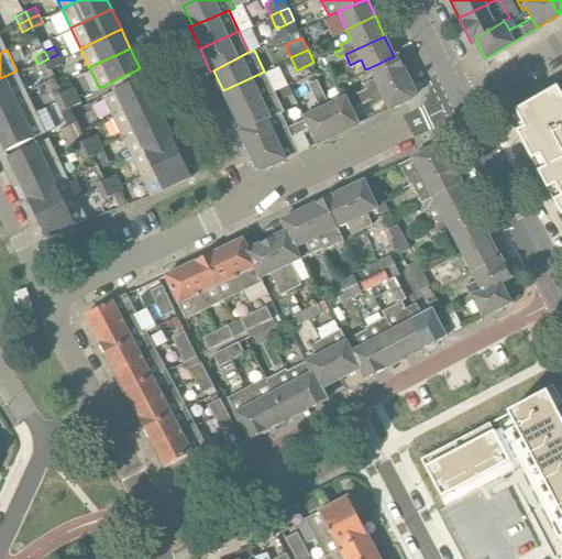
[(338,57),(334,52),(326,56),(329,62),(338,57)]
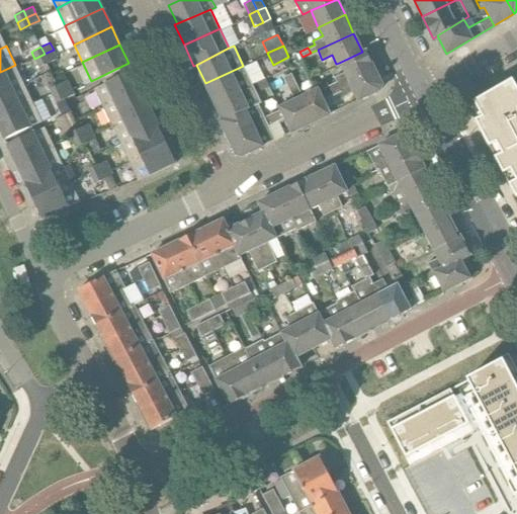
[(48,61),(57,57),(54,50),(45,54),(48,61)]
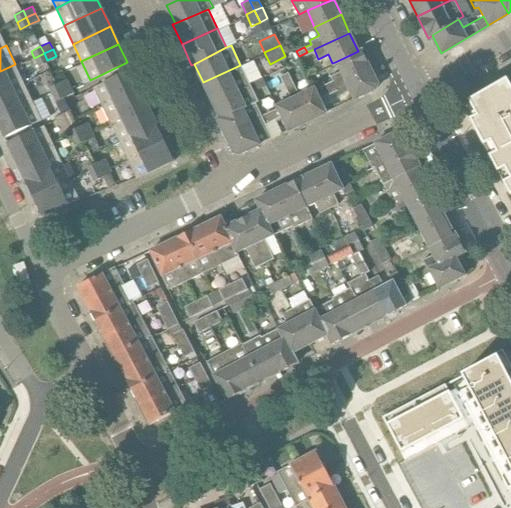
[(330,75),(332,79),(334,83),(369,66),(361,49),(358,51),(335,62),(339,70),(330,75)]
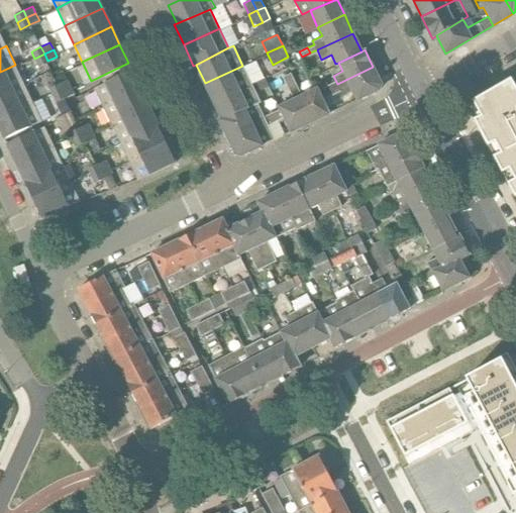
[(38,66),(47,61),(44,54),(34,59),(38,66)]
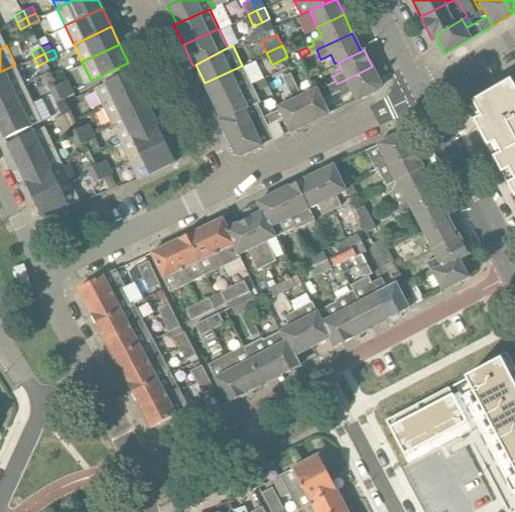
[(0,94),(23,83),(15,65),(0,72),(0,94)]
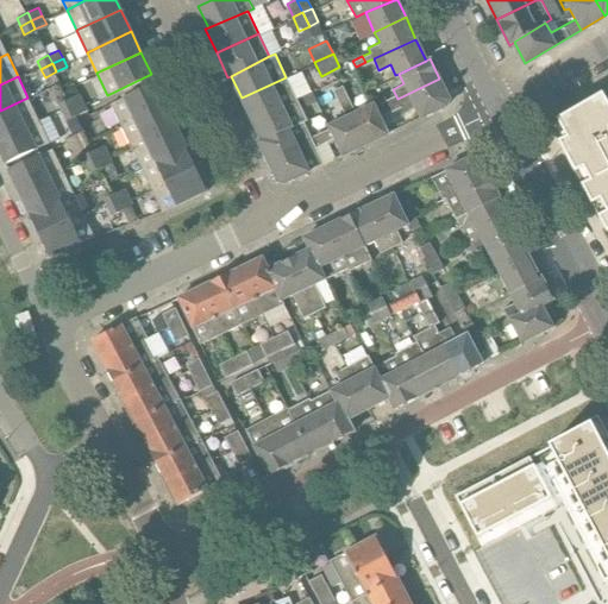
[(242,98),(251,118),(295,96),(286,77),(242,98)]
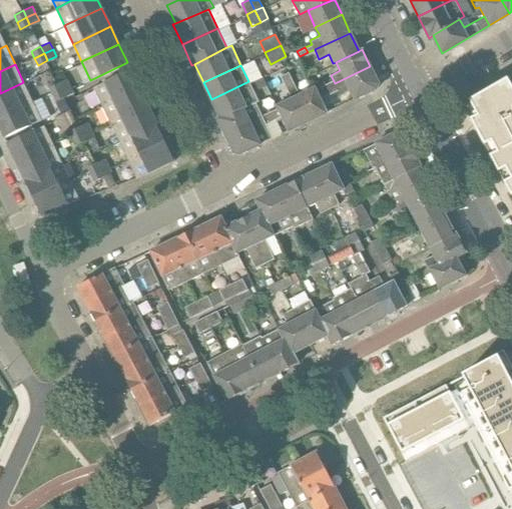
[(349,89),(353,98),(354,98),(375,88),(378,83),(370,66),(335,83),(337,88),(340,93),(349,89)]
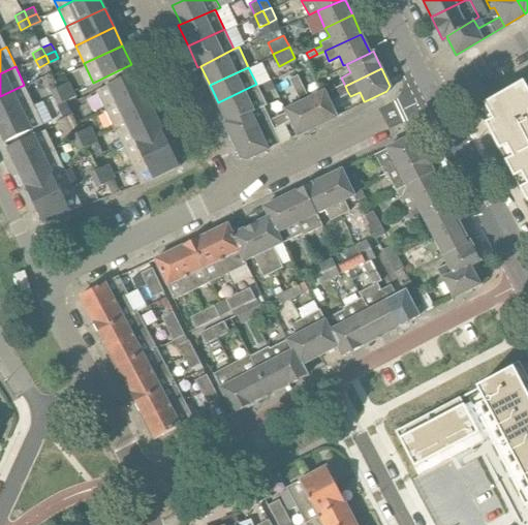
[(104,107),(143,90),(133,70),(95,89),(104,107)]
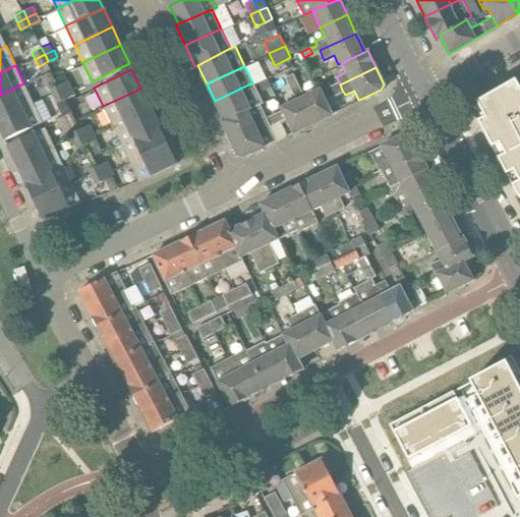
[(297,82),(292,72),(288,73),(285,75),(290,87),(297,82)]
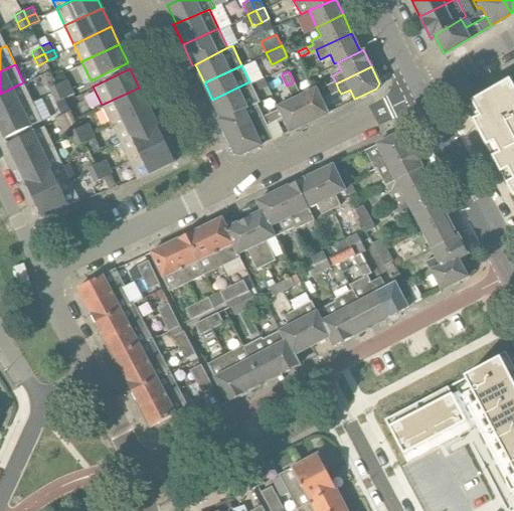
[(513,74),(464,104),(509,188),(506,190),(513,205),(513,74)]
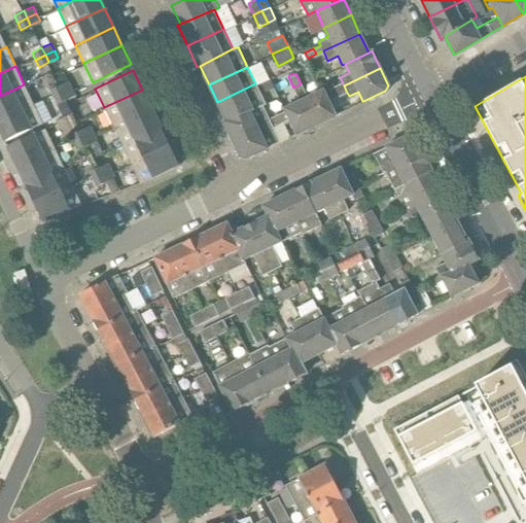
[(260,82),(265,91),(274,86),(270,77),(260,82)]
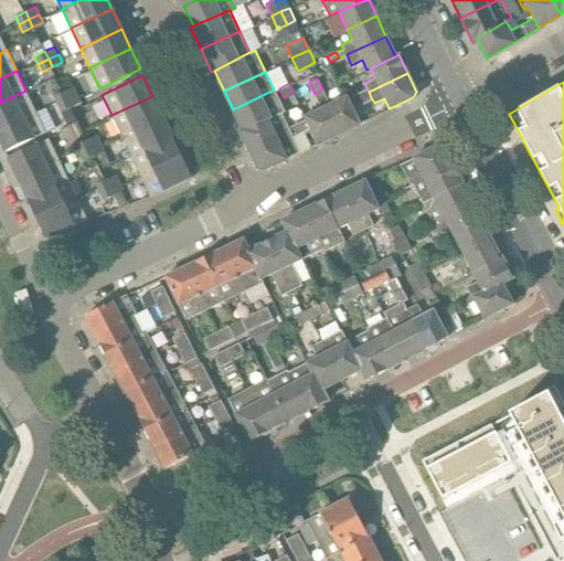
[(66,97),(77,93),(73,85),(63,90),(66,97)]
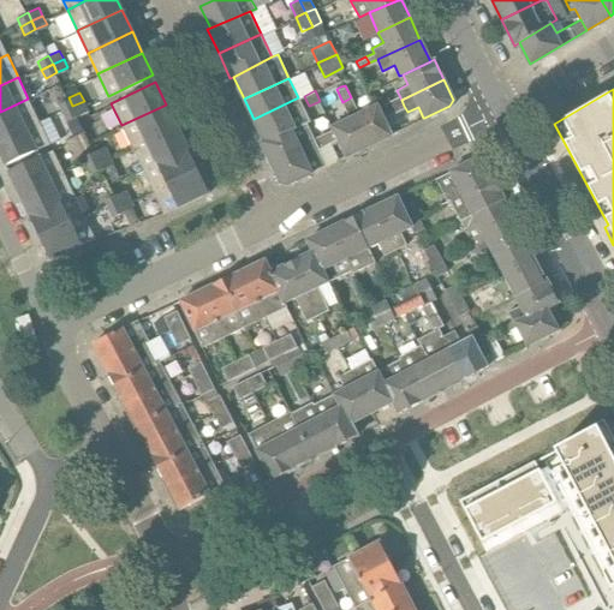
[(404,106),(401,100),(399,95),(388,101),(393,112),(404,106)]
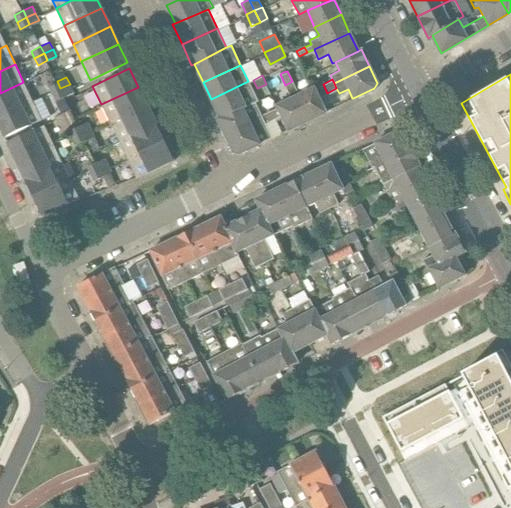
[(51,93),(60,88),(57,81),(48,86),(51,93)]
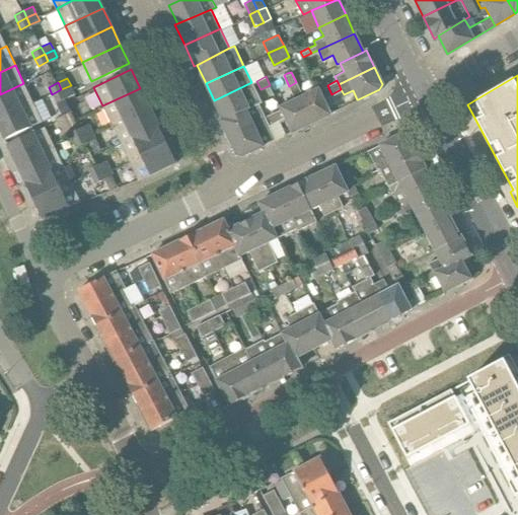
[(214,100),(222,119),(257,102),(261,100),(260,99),(251,82),(214,100)]
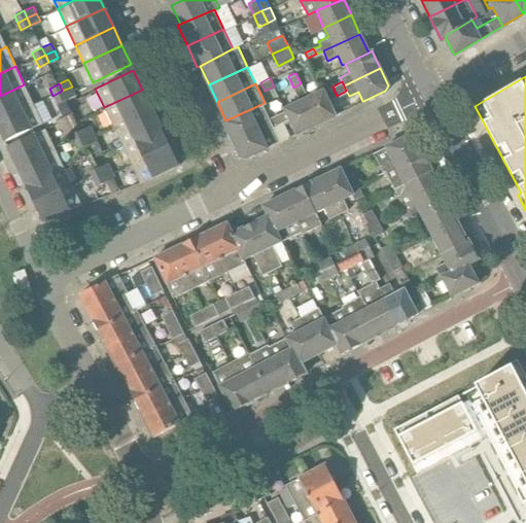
[(303,97),(307,96),(301,83),(293,88),(299,99),(303,97)]
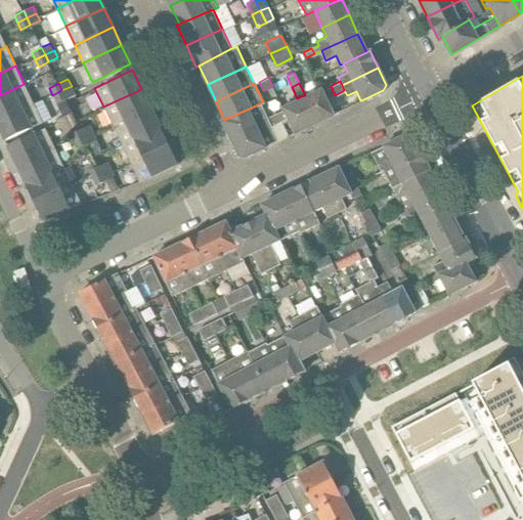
[(0,118),(33,102),(24,84),(0,95),(0,118)]
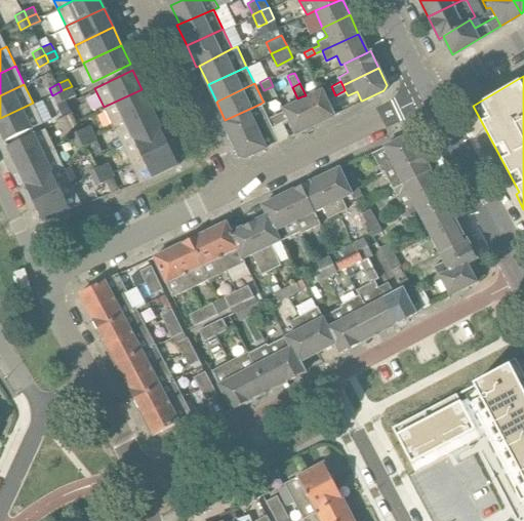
[(66,97),(75,93),(72,86),(62,90),(66,97)]
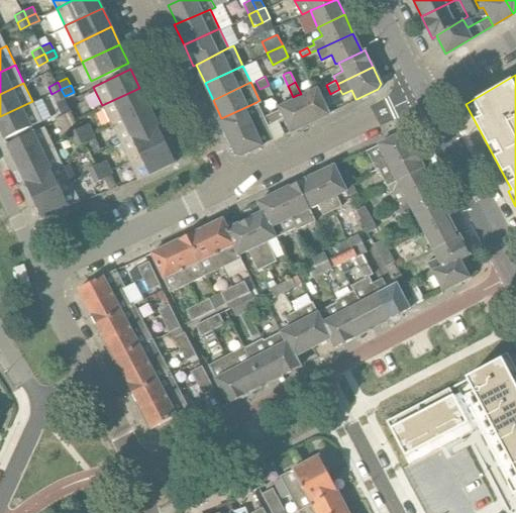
[(330,94),(326,85),(317,89),(321,98),(330,94)]
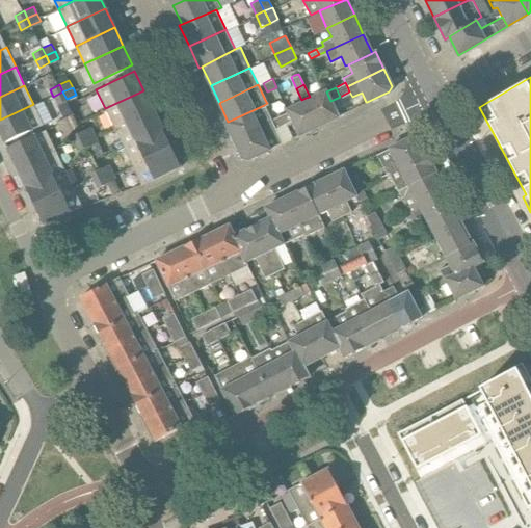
[(338,115),(330,101),(326,91),(325,88),(310,97),(306,98),(318,125),(338,115)]
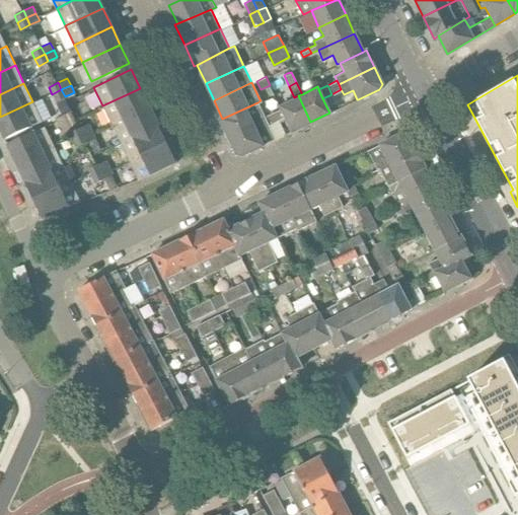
[(111,124),(149,106),(140,88),(102,105),(111,124)]
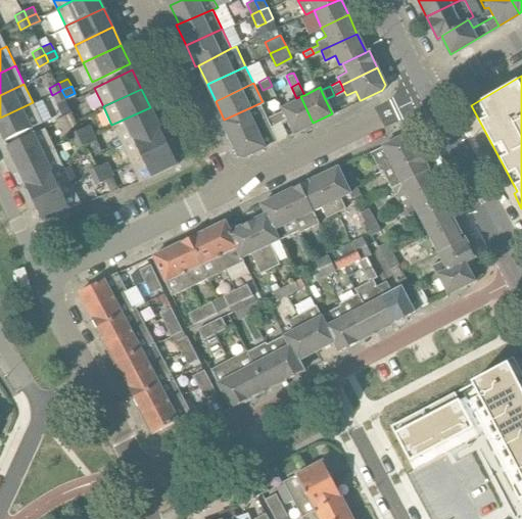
[(56,102),(65,97),(61,90),(52,95),(56,102)]
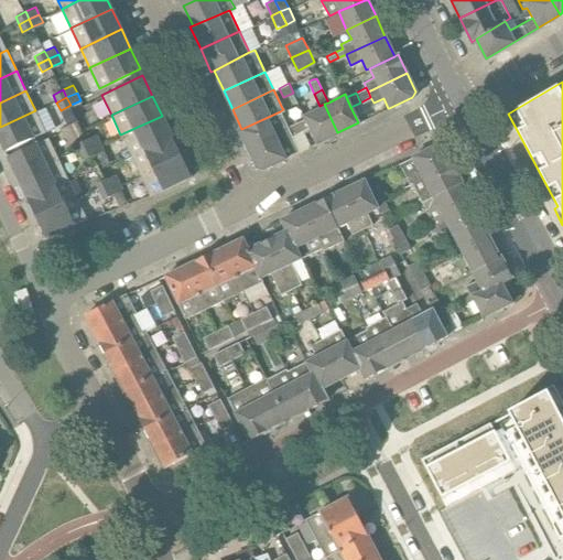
[(303,114),(305,118),(309,126),(316,142),(337,132),(324,104),(320,106),(303,114)]
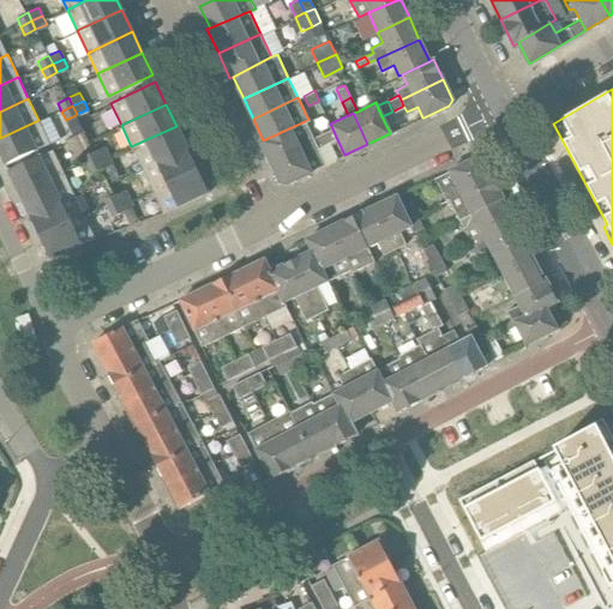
[(0,154),(5,163),(49,142),(38,120),(0,138),(0,154)]
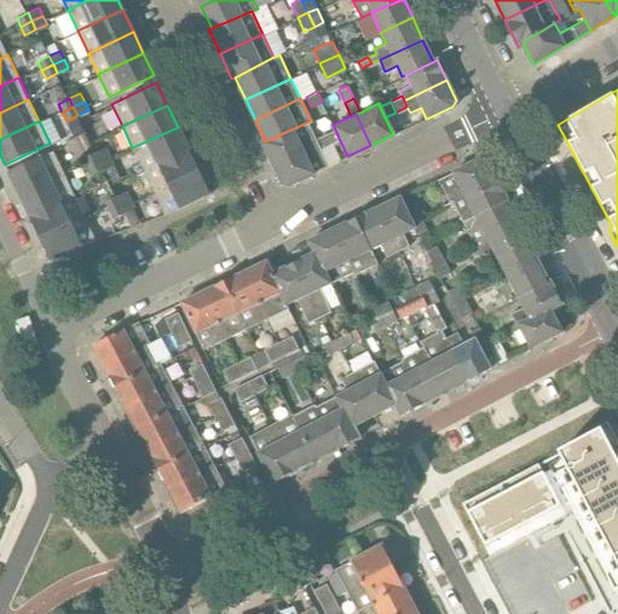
[(316,138),(307,122),(265,142),(263,143),(273,164),(317,142),(316,138)]
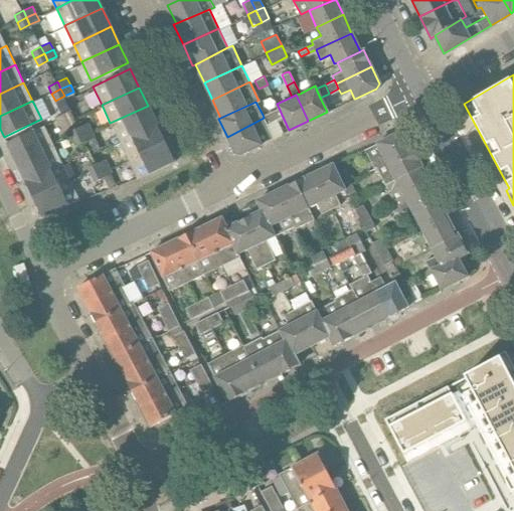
[(119,142),(156,124),(148,106),(110,123),(119,142)]
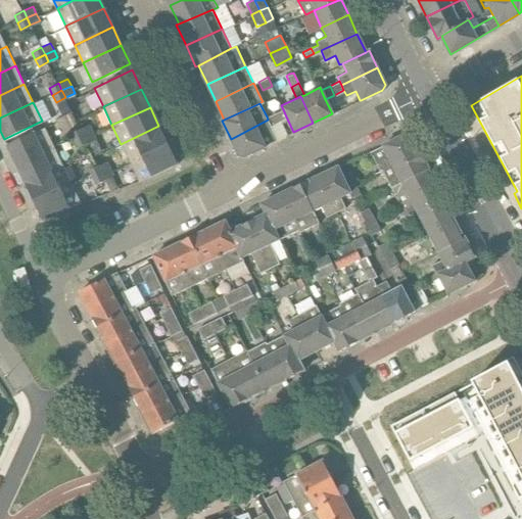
[(275,112),(278,121),(286,116),(283,109),(275,112)]
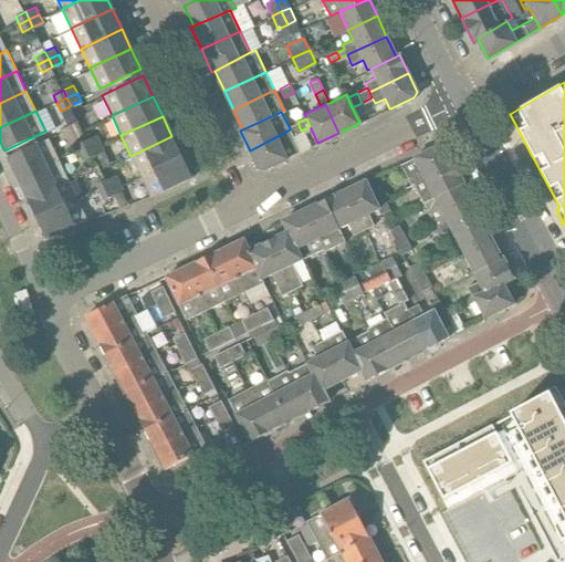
[(290,129),(293,135),(301,131),(297,122),(289,126),(290,129)]
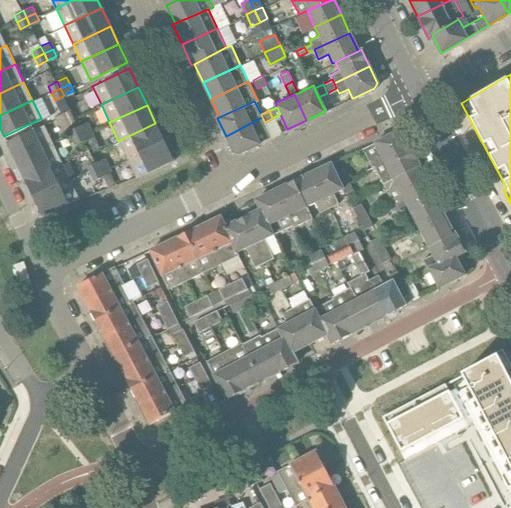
[(271,136),(265,122),(262,117),(226,136),(232,150),(238,152),(272,137),(271,136)]
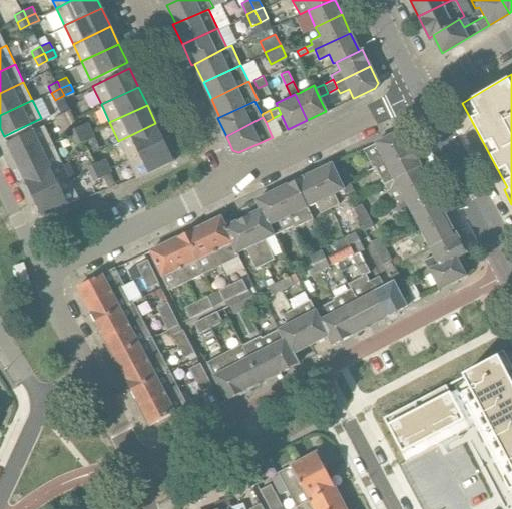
[(81,132),(91,127),(87,120),(78,125),(81,132)]
